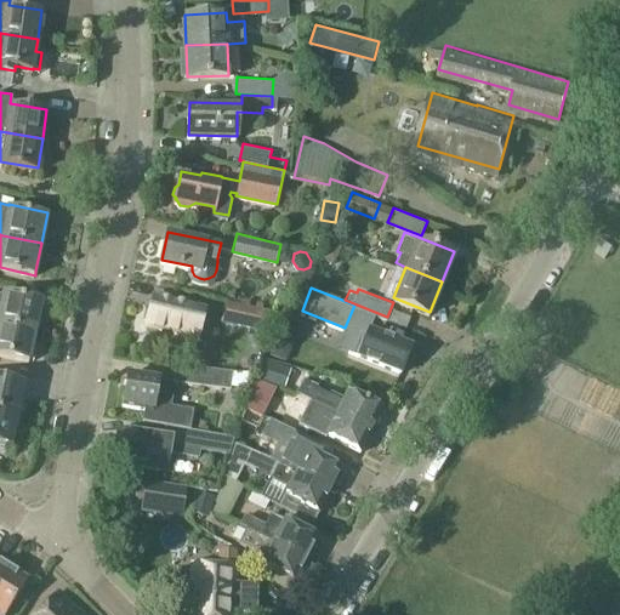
[(0,322),(35,330),(41,300),(0,291),(0,322)]
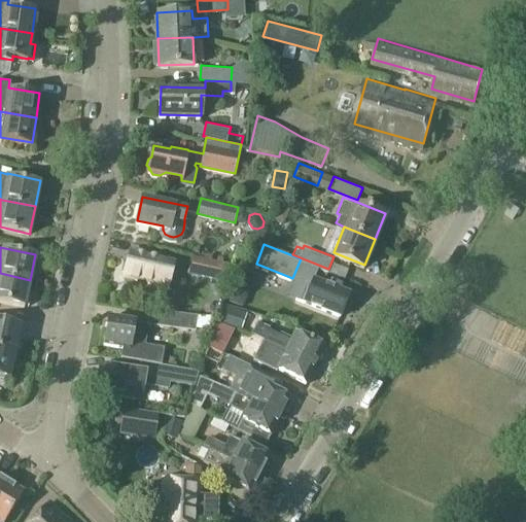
[(127,270),(125,279),(168,289),(175,259),(163,256),(163,255),(132,248),(129,259),(126,262),(124,268),(127,270)]
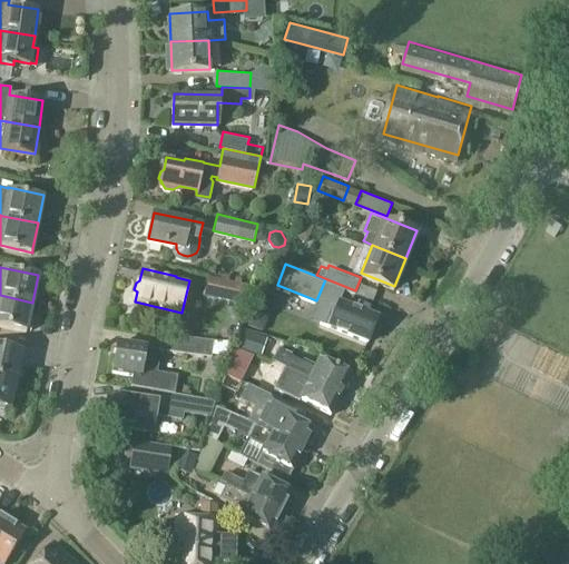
[(209,276),(206,293),(244,299),(247,283),(209,276)]
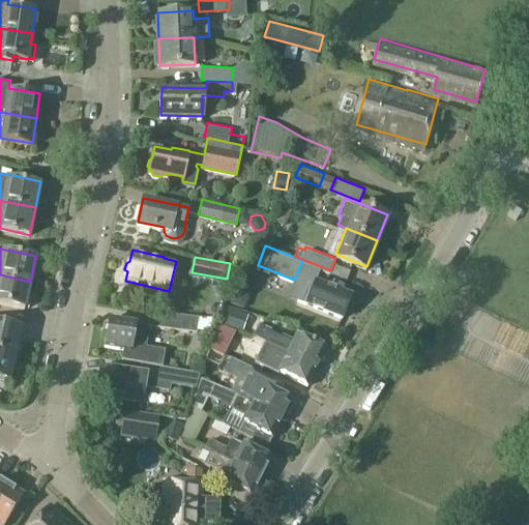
[(0,301),(25,307),(25,304),(29,305),(32,293),(28,292),(30,282),(0,274),(0,301)]
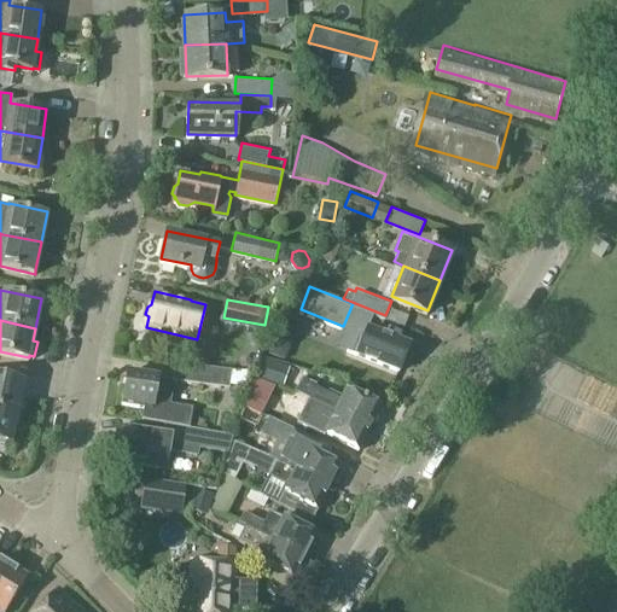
[(348,347),(399,367),(409,341),(367,324),(365,332),(355,328),(348,347)]
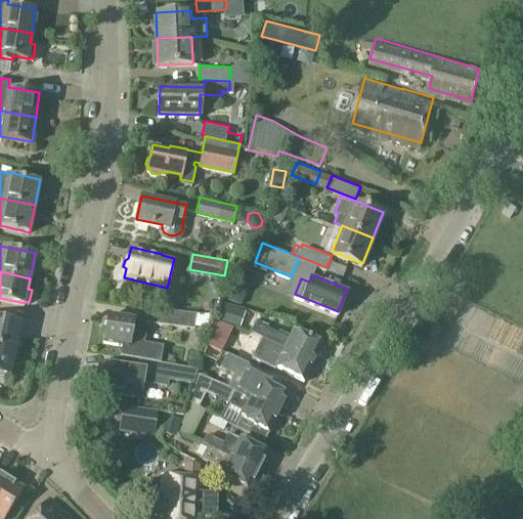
[(231,288),(228,297),(243,302),(245,297),(242,291),(231,288)]
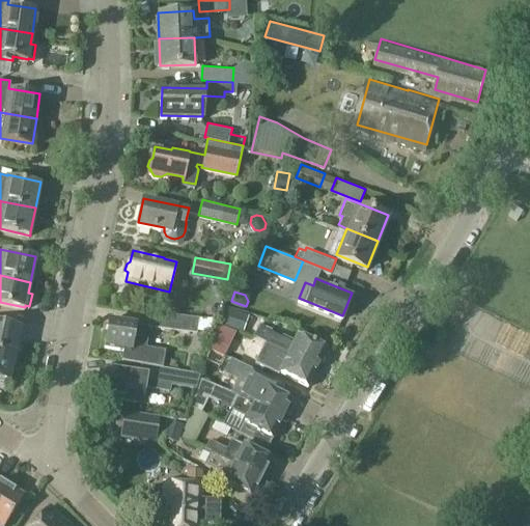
[(226,306),(221,320),(229,323),(234,309),(226,306)]
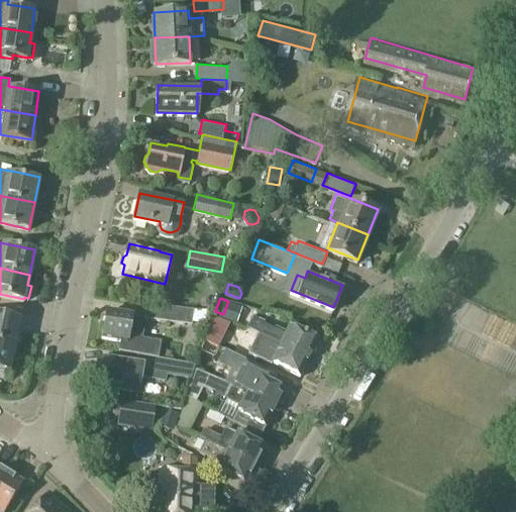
[(207,324),(211,308),(194,307),(146,301),(144,316),(207,324)]
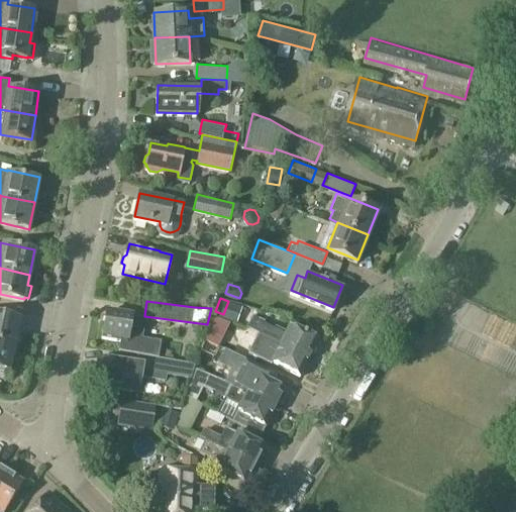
[(143,327),(138,327),(140,315),(107,309),(103,334),(121,337),(119,348),(159,354),(162,339),(142,335),(143,327)]
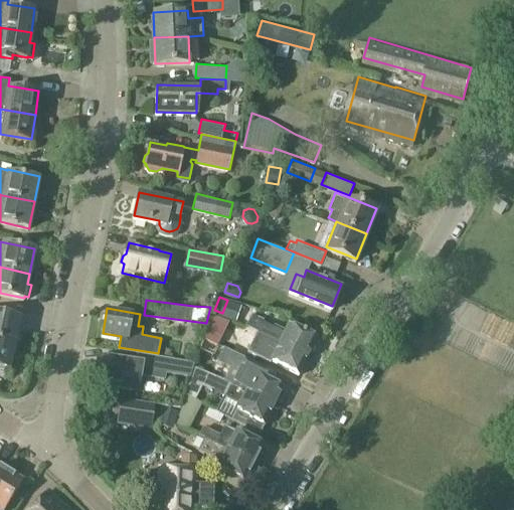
[(0,337),(15,341),(19,342),(22,326),(18,325),(20,316),(0,311),(0,337)]
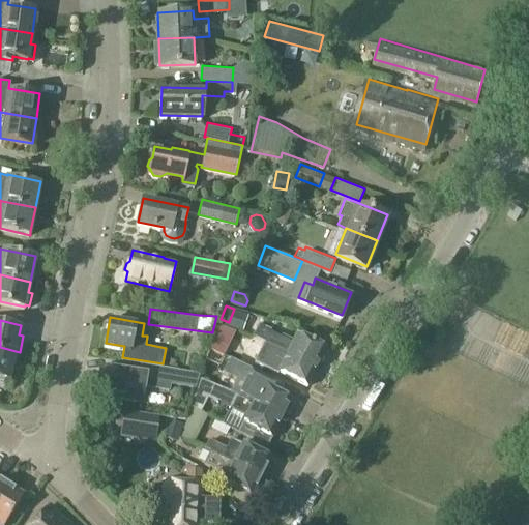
[(225,352),(235,329),(217,322),(207,344),(225,352)]
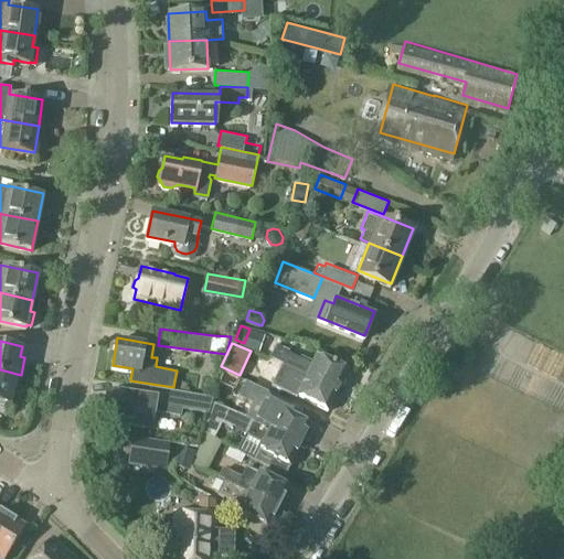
[(276,343),(272,354),(284,359),(291,364),(296,365),(338,388),(348,368),(349,367),(339,363),(318,351),(314,359),(300,354),(300,355),(288,350),(289,348),(276,343)]
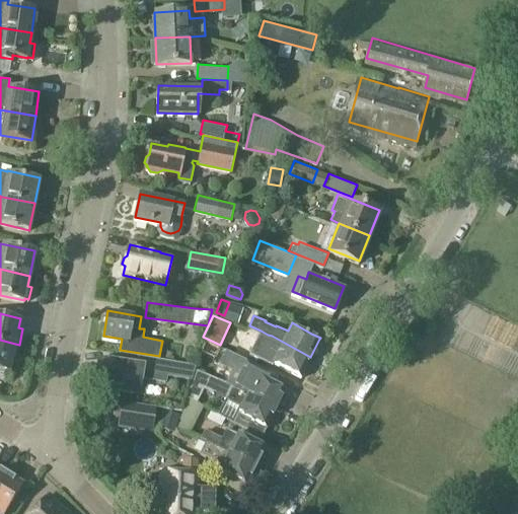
[(316,325),(311,334),(320,338),(319,339),(322,340),(327,328),(316,325)]
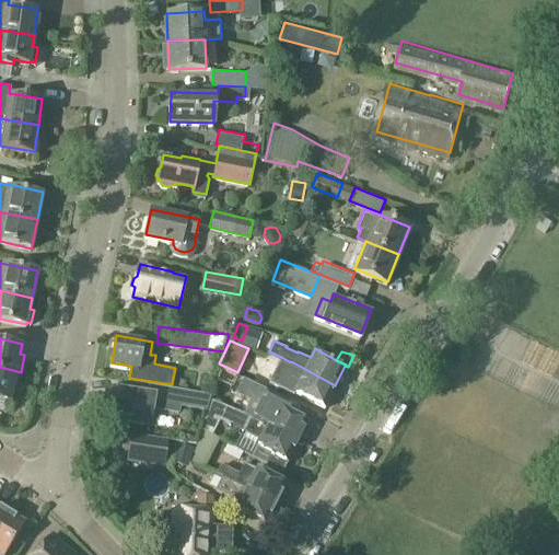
[(281,357),(270,379),(293,391),(294,389),(325,404),(335,385),(293,362),(289,361),(281,357)]
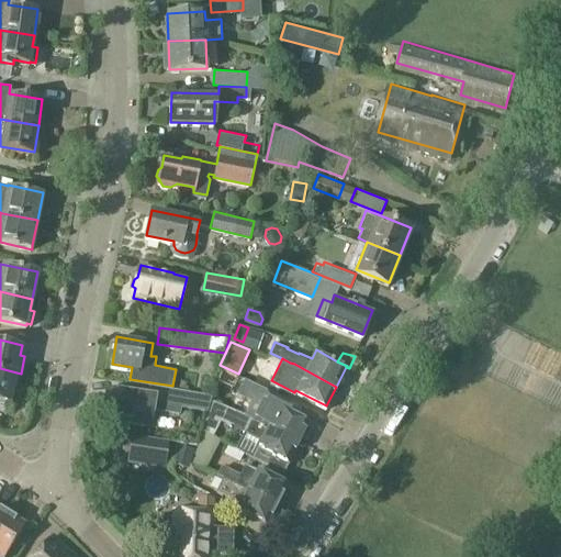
[(17,372),(0,368),(0,398),(11,400),(17,372)]
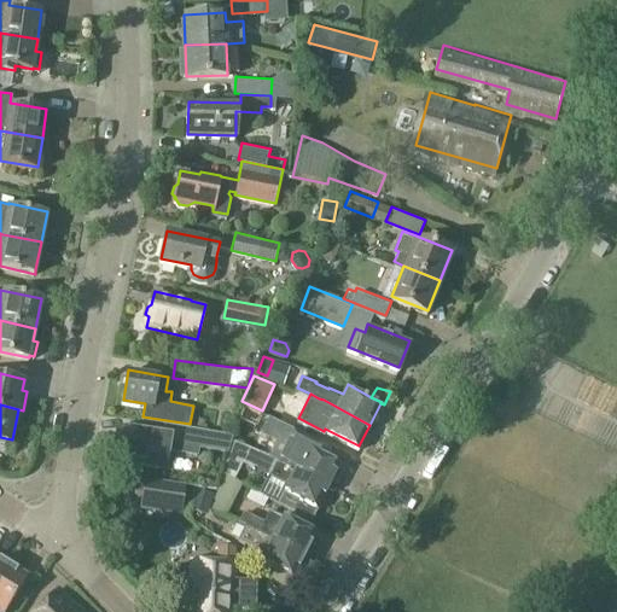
[(271,415),(262,431),(278,438),(269,454),(269,455),(329,484),(330,485),(333,478),(338,481),(343,468),(339,467),(341,464),(326,456),(331,446),(316,438),(271,415)]
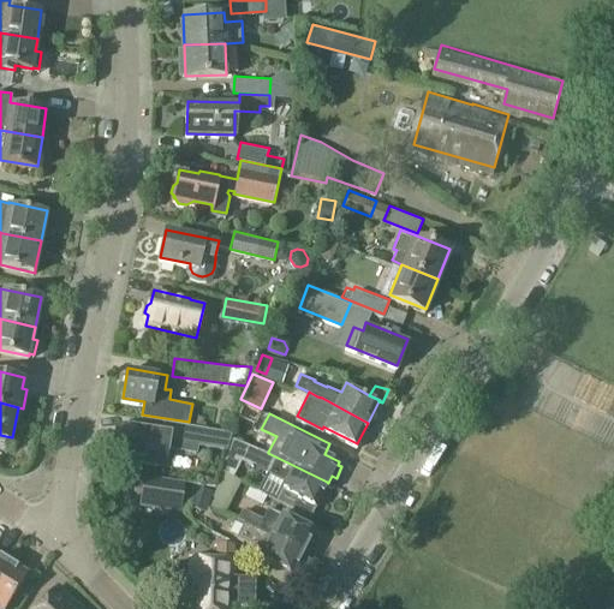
[(162,430),(159,429),(118,423),(113,453),(126,455),(126,461),(142,464),(143,458),(154,460),(154,463),(167,464),(170,443),(174,445),(176,440),(227,448),(232,431),(189,423),(189,422),(142,415),(165,418),(162,430)]
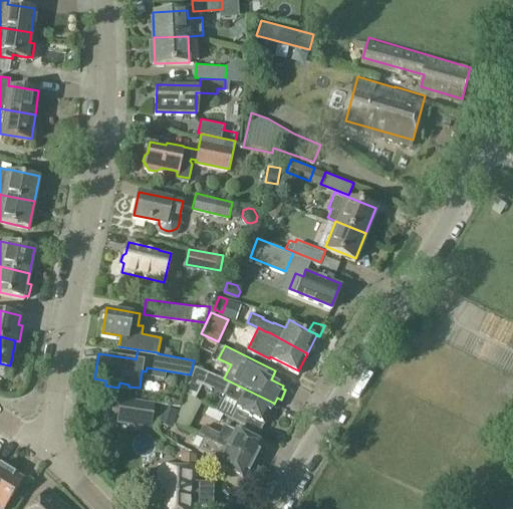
[(195,364),(186,391),(187,392),(195,396),(202,383),(225,394),(227,395),(238,401),(235,406),(237,408),(265,422),(274,404),(273,403),(224,378),(224,377),(216,373),(216,374),(195,364)]
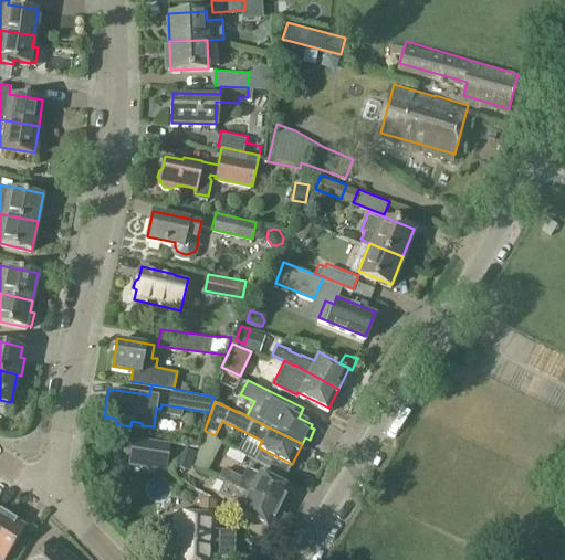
[(198,455),(195,462),(207,468),(222,440),(215,435),(206,431),(197,454),(198,455)]
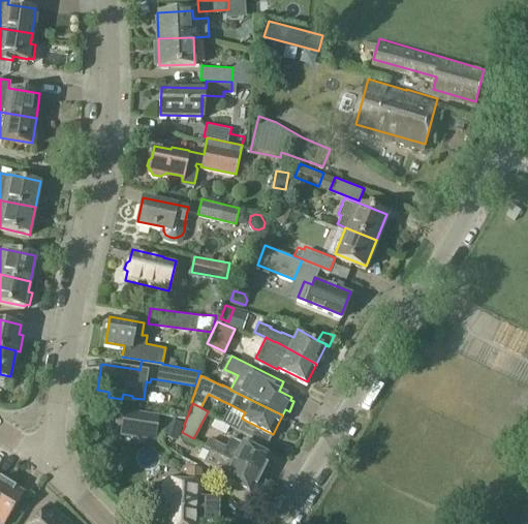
[(125,409),(121,433),(140,436),(142,428),(155,430),(157,413),(125,409)]
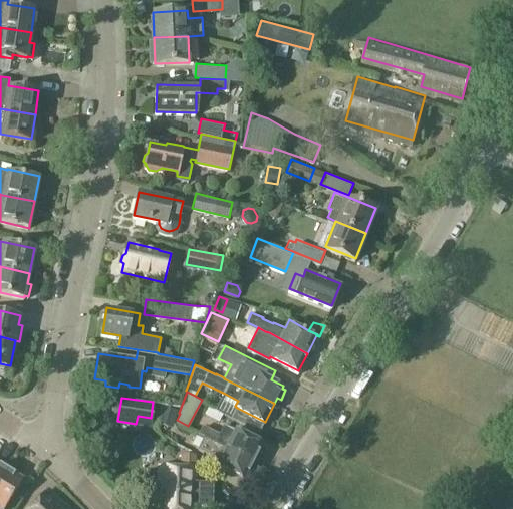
[(173,426),(178,408),(164,405),(159,423),(173,426)]
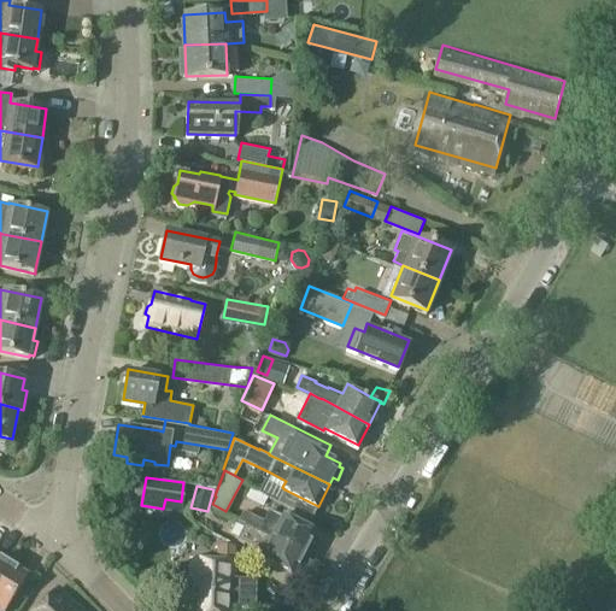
[(245,509),(240,520),(245,522),(246,523),(305,552),(316,530),(295,521),(283,513),(270,507),(264,518),(245,509)]
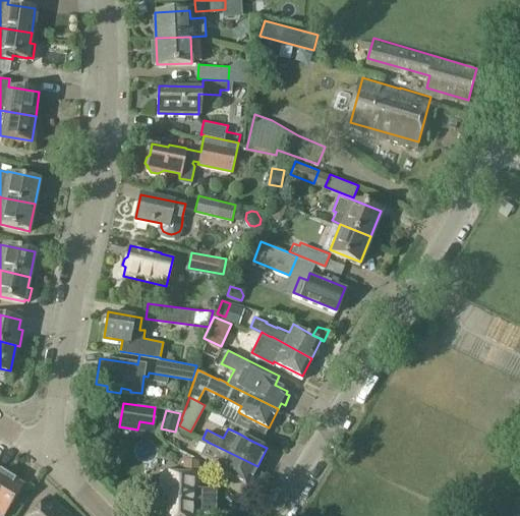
[(207,441),(200,454),(209,458),(206,463),(249,485),(258,467),(257,466),(208,442),(207,441)]
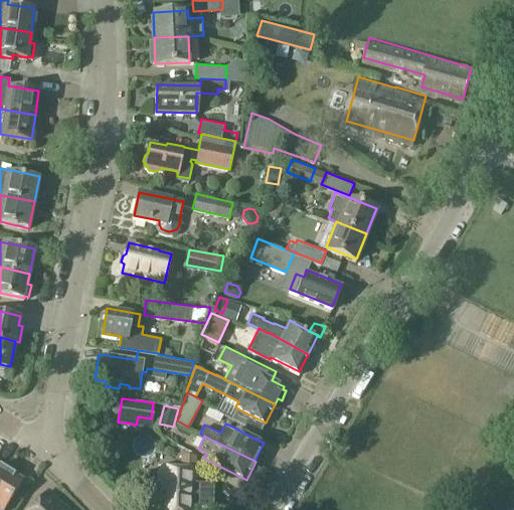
[(212,481),(195,481),(195,455),(182,454),(182,464),(159,464),(159,484),(156,484),(153,487),(153,493),(155,497),(159,497),(158,509),(194,509),(194,503),(212,503),(212,481)]
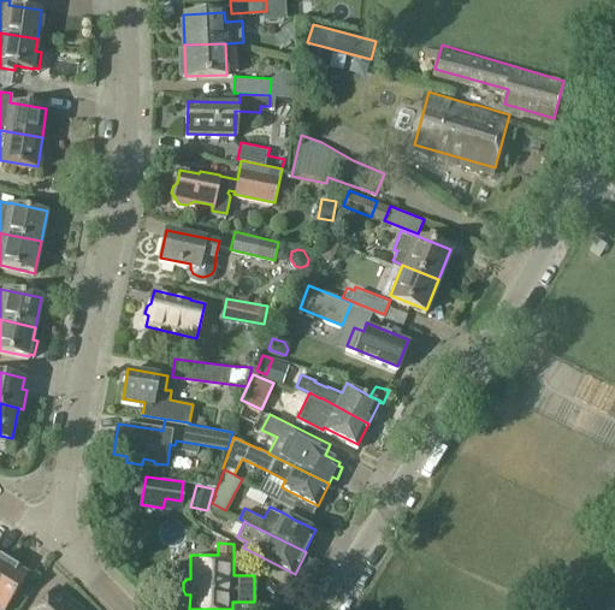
[(10,556),(0,570),(0,609),(3,609),(28,570),(18,566),(19,562),(10,556)]
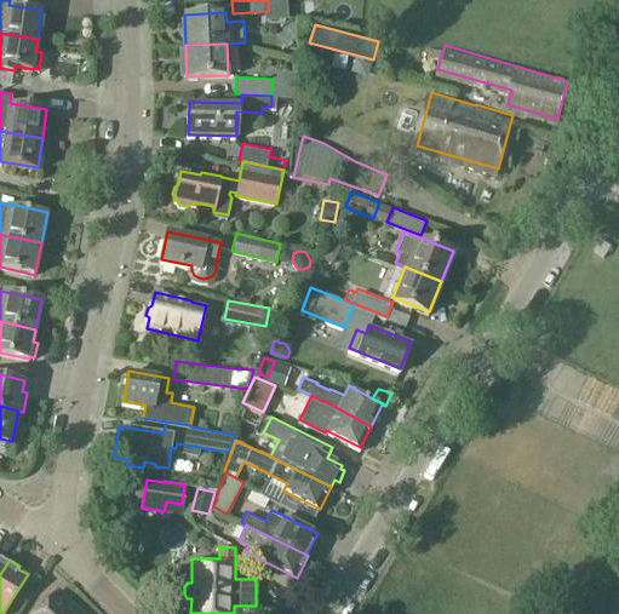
[(85,613),(58,589),(34,613),(85,613)]
